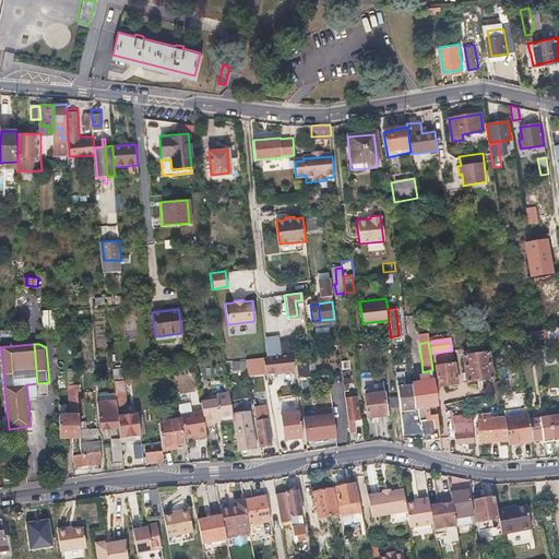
[(489,349),(477,353),(464,355),(468,381),(494,377),(489,349)]
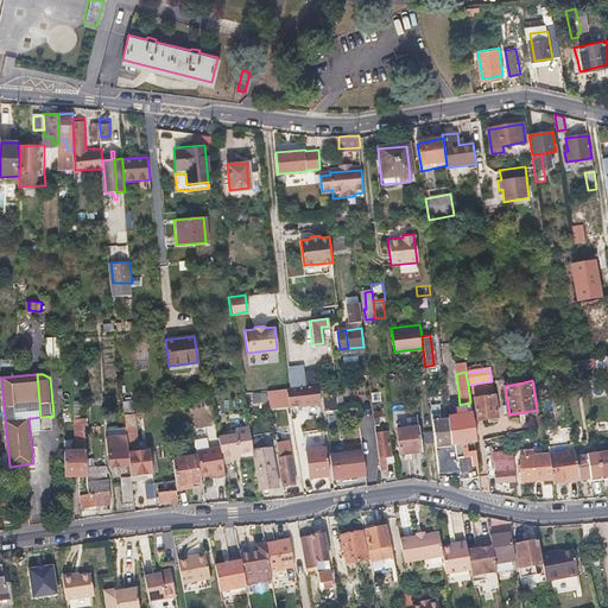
[(320,401),(317,382),(285,387),(285,392),(286,397),(287,406),(320,401)]
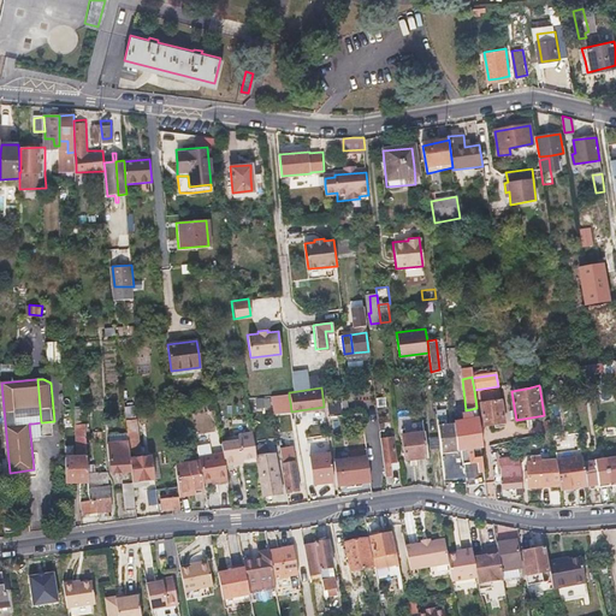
[(290,402),(289,397),(289,392),(270,395),(272,404),(290,402)]
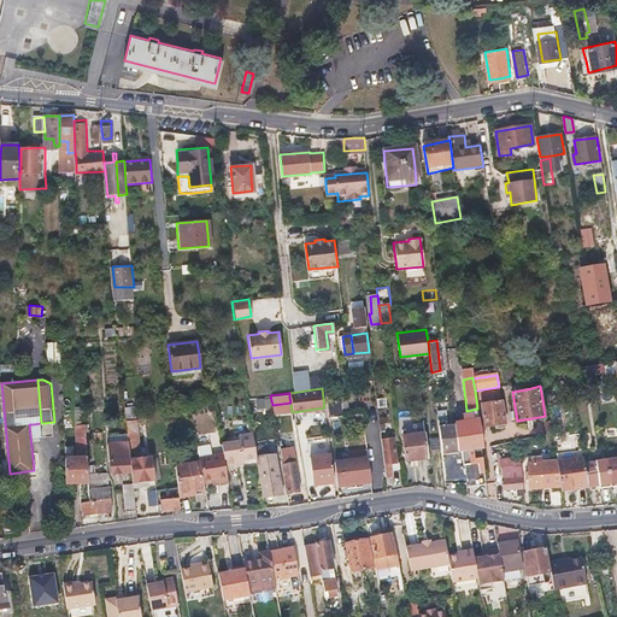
[(506,423),(504,412),(503,403),(481,406),(483,427),(506,423)]
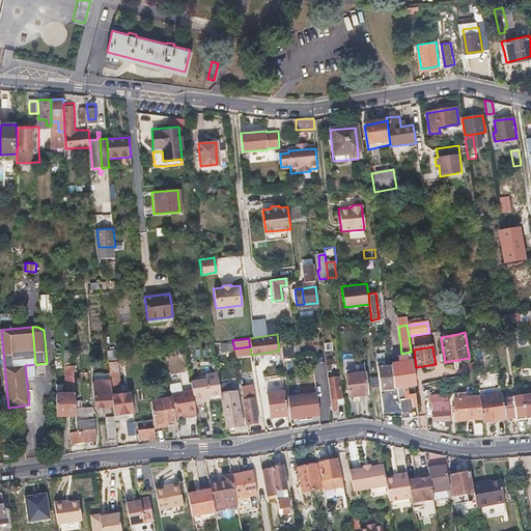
[(79,432),(78,408),(75,355),(67,355),(68,393),(57,394),(57,416),(67,416),(68,431),(68,432),(79,432)]
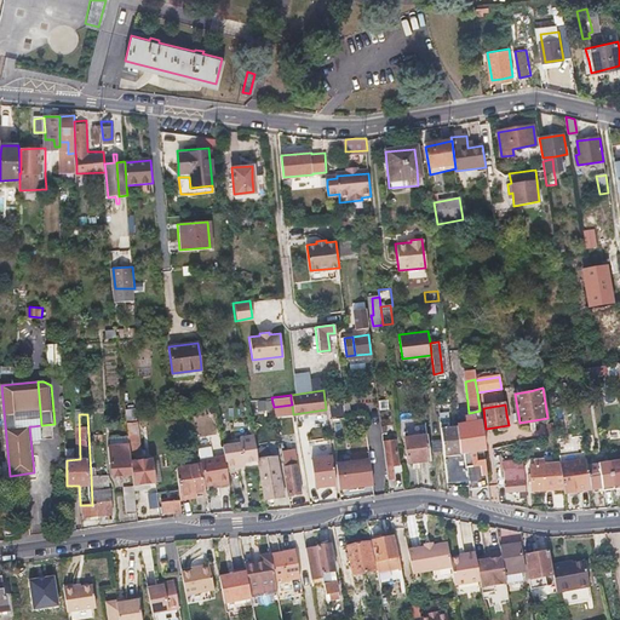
[(457,425),(458,428),(458,435),(461,434),(469,477),(469,480),(487,477),(482,446),(484,446),(481,422),(472,423),(472,418),(466,419),(468,424),(457,425)]
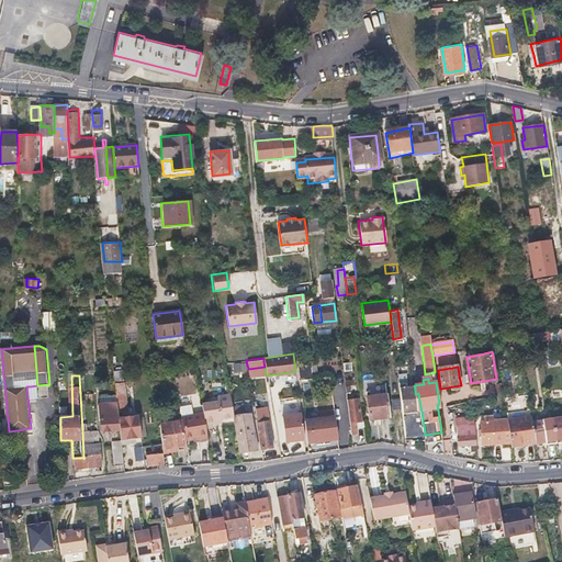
[(115,383),(117,403),(119,412),(128,411),(127,393),(125,394),(124,382),(115,383)]
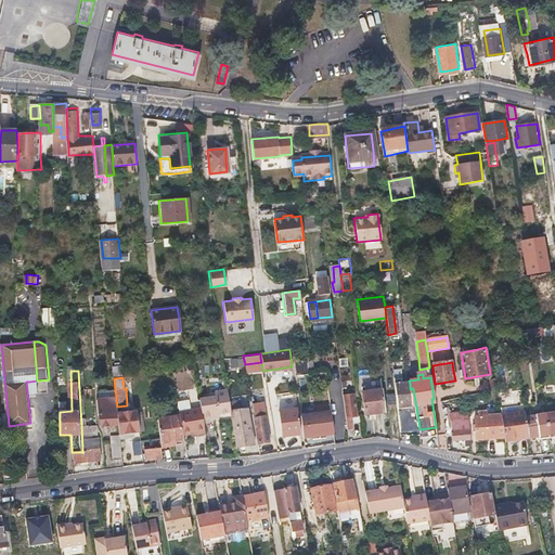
[(39,392),(38,381),(37,381),(29,382),(30,394),(39,392)]
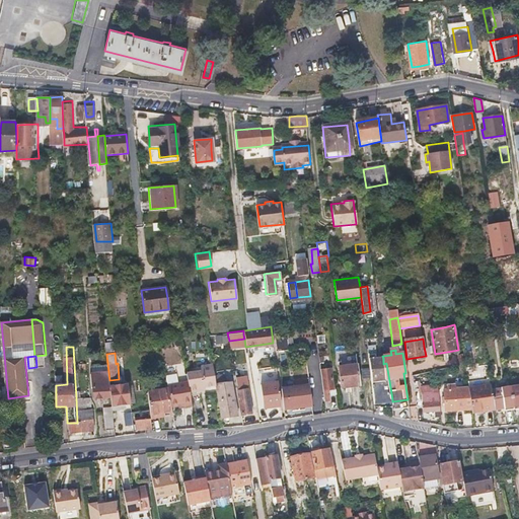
[(383,364),(383,358),(369,360),(374,401),(392,399),(386,363),(383,364)]
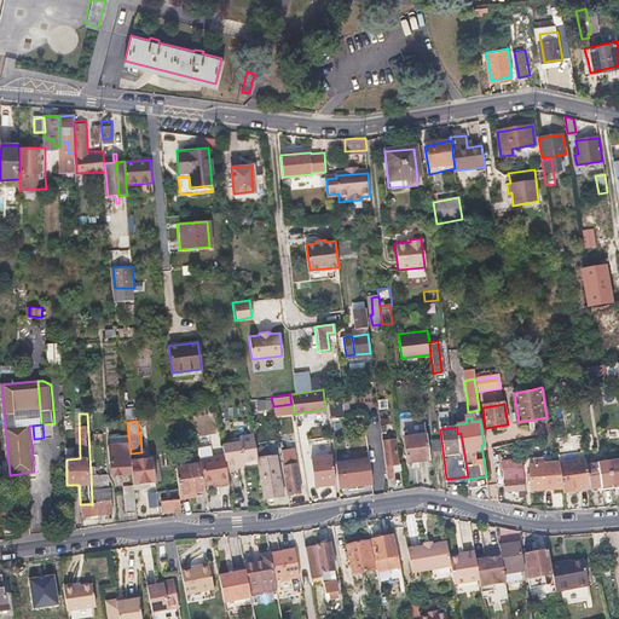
[(225,458),(229,476),(239,474),(238,468),(238,464),(246,463),(259,462),(258,458),(254,433),(239,435),(241,441),(223,445),(225,458)]
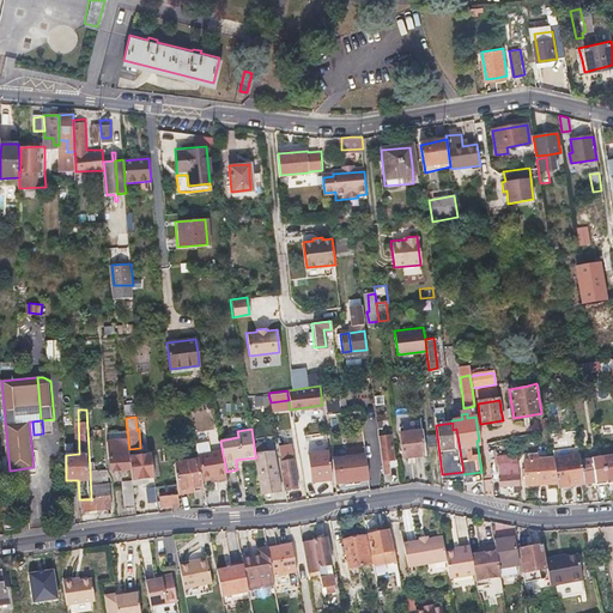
[(425,453),(424,441),(423,429),(400,431),(402,455),(425,453)]
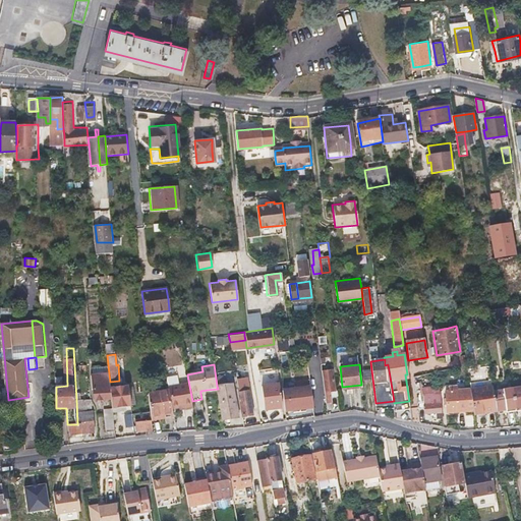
[(331,400),(330,395),(329,389),(334,388),(331,368),(321,369),(326,401),(331,400)]
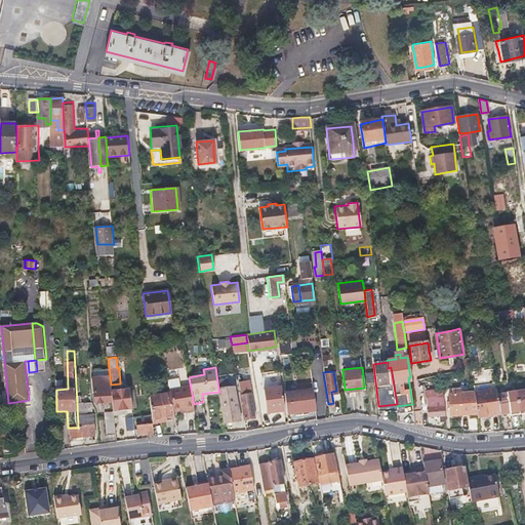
[(111,385),(110,376),(92,379),(93,394),(95,394),(96,404),(113,402),(112,392),(111,385)]
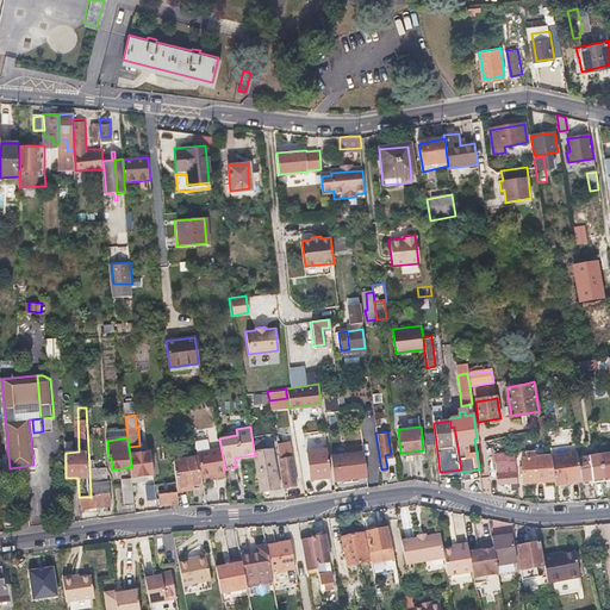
[(209,443),(195,446),(198,456),(210,454),(209,443)]
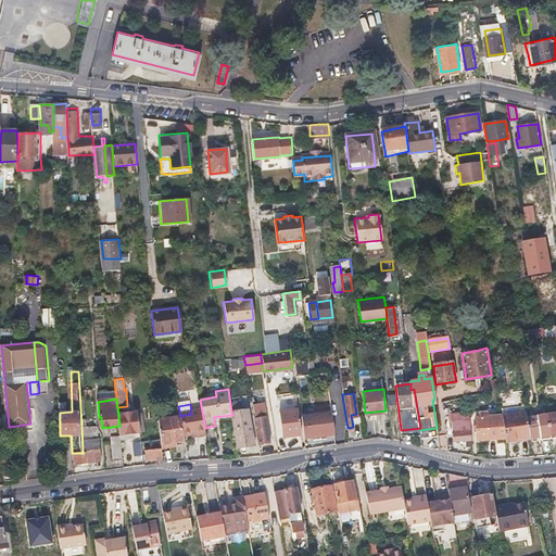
[(289,404),(283,405),(277,406),(280,431),(300,428),(298,412),(290,412),(289,404)]
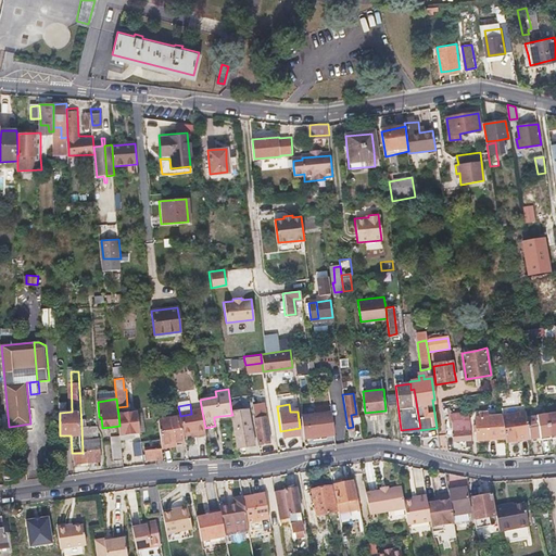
[(247,409),(231,412),(232,415),(238,449),(255,445),(252,425),(249,425),(247,409)]
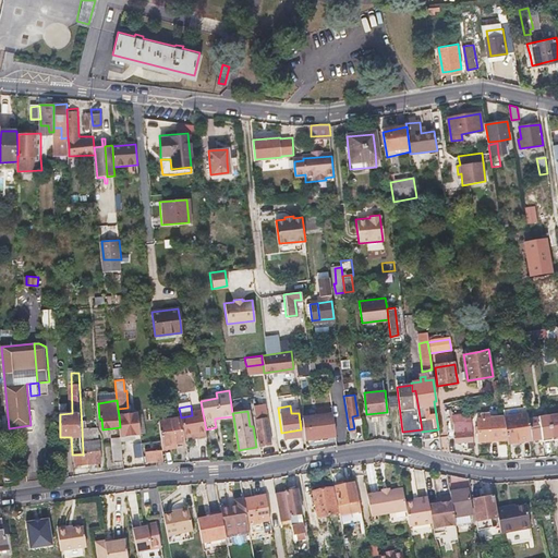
[(508,441),(532,438),(529,417),(528,412),(505,415),(508,437),(508,441)]
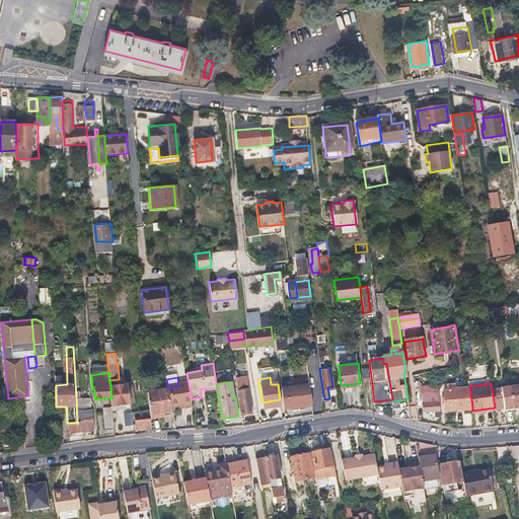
[(193,409),(192,399),(189,384),(178,386),(168,388),(168,389),(171,410),(179,409),(184,408),(186,410),(193,409)]
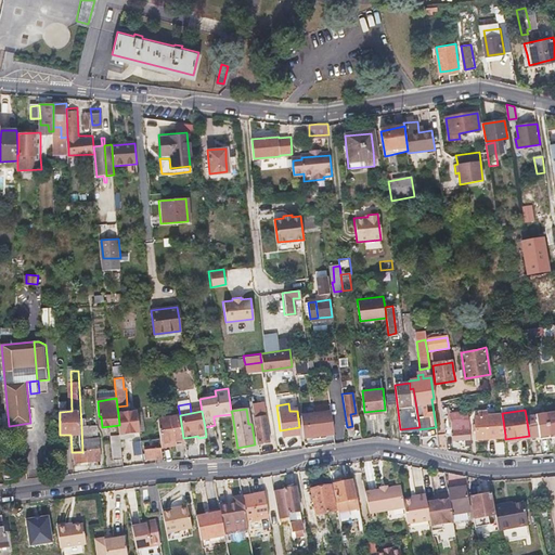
[(137,412),(118,414),(119,425),(120,433),(139,430),(137,412)]
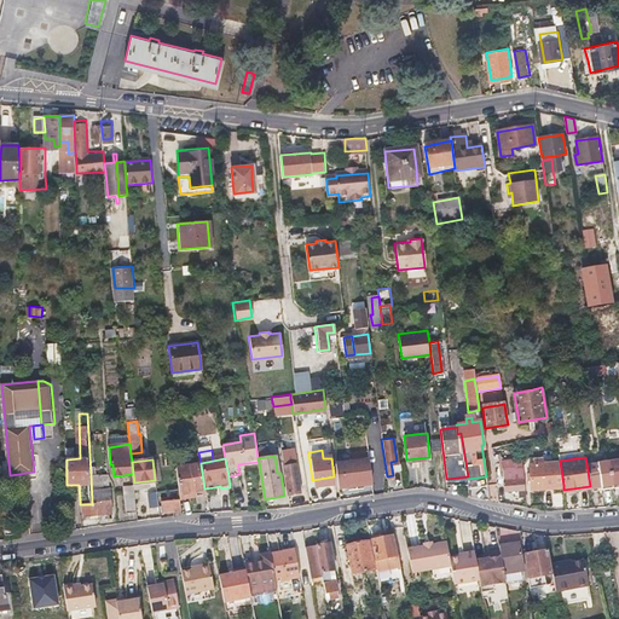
[(368,481),(366,470),(365,460),(345,462),(347,484),(368,481)]
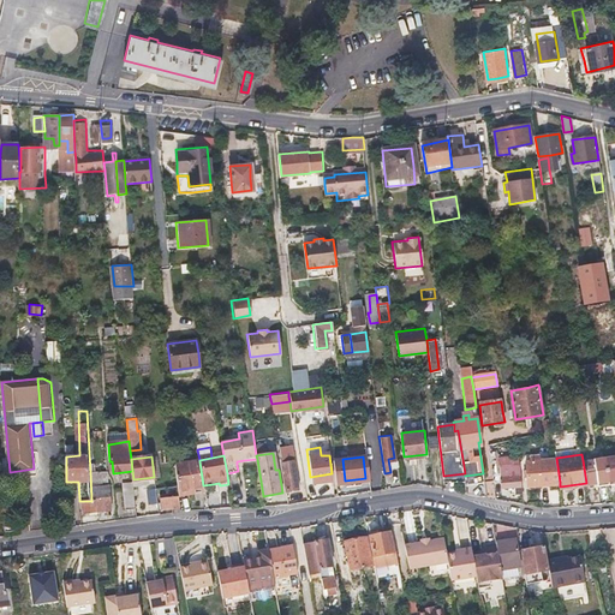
[(597,485),(609,483),(605,457),(583,460),(586,483),(596,482),(597,485)]
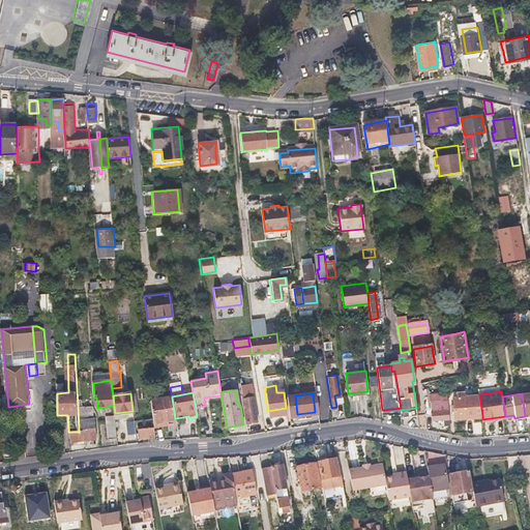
[(454,416),(482,415),(479,394),(453,396),(454,416)]
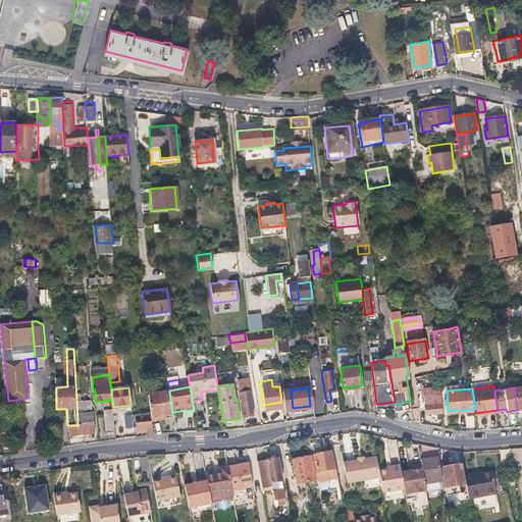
[(244,416),(249,415),(254,414),(250,390),(240,393),(244,416)]
